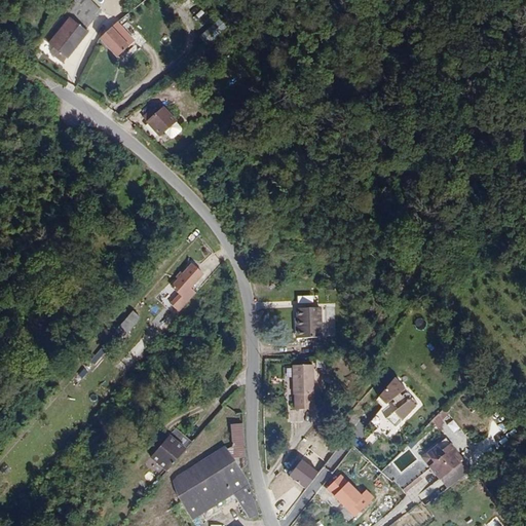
[(73,0),(72,1),(68,8),(89,22),(103,2),(99,0),(73,0)]
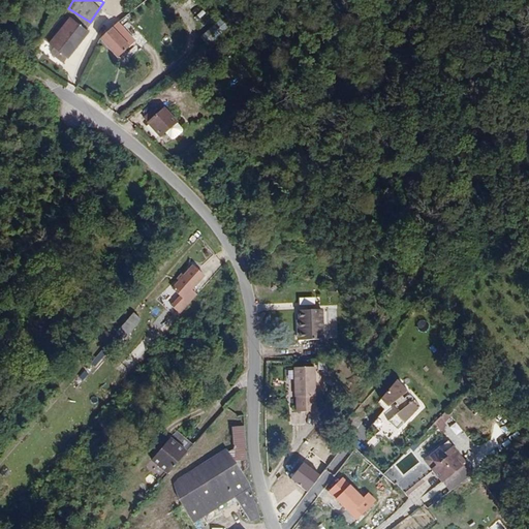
[(211,31),(213,30),(216,33),(234,17),(224,6),(205,23),(211,31)]
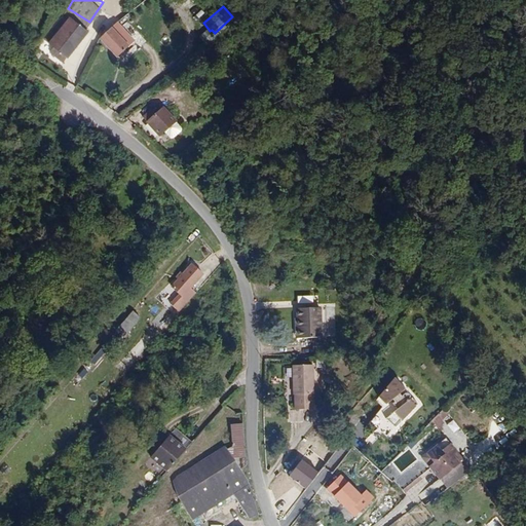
[(70,55),(92,24),(89,22),(68,8),(52,35),(64,43),(60,48),(70,55)]
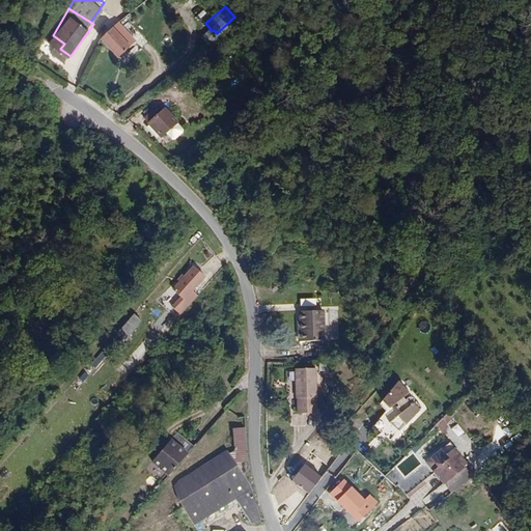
[(146,37),(128,20),(117,30),(139,45),(146,37)]
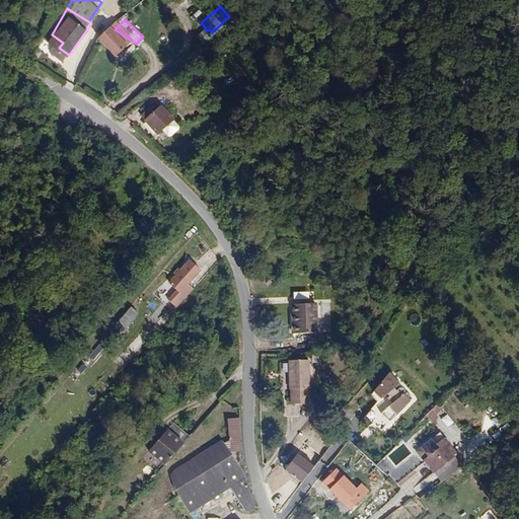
[(109,39),(127,53),(136,44),(115,29),(109,39)]
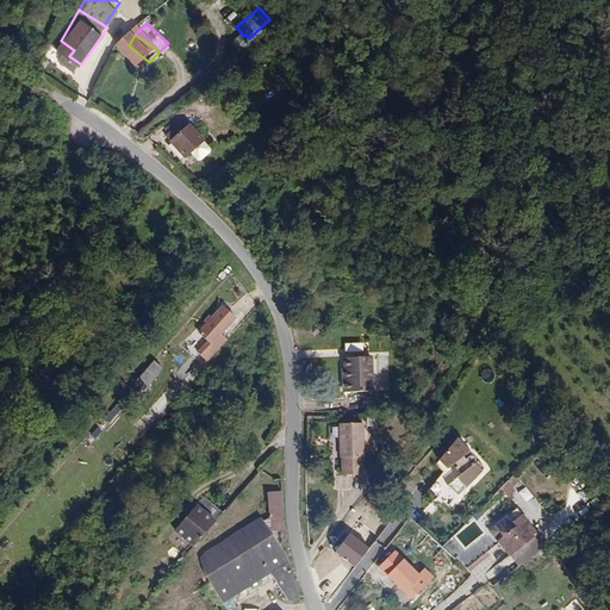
[(192,154),(200,162),(215,149),(191,123),(169,141),(186,160),(192,154)]
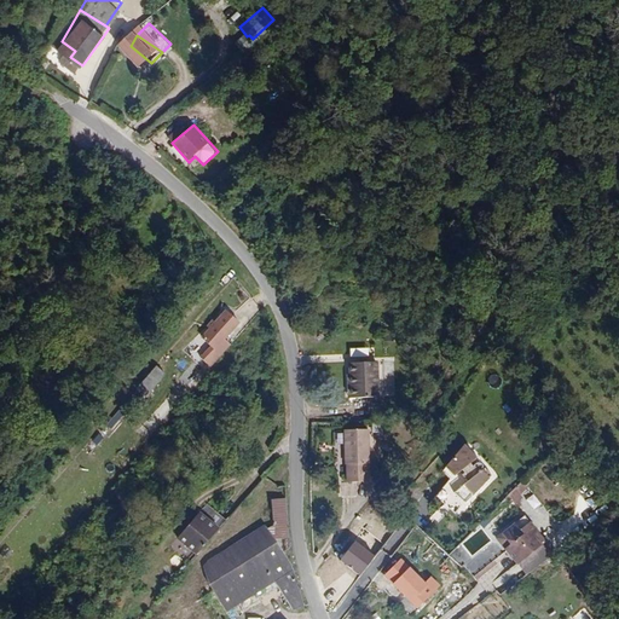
[(259,154),(247,158),(255,178),(267,173),(259,154)]
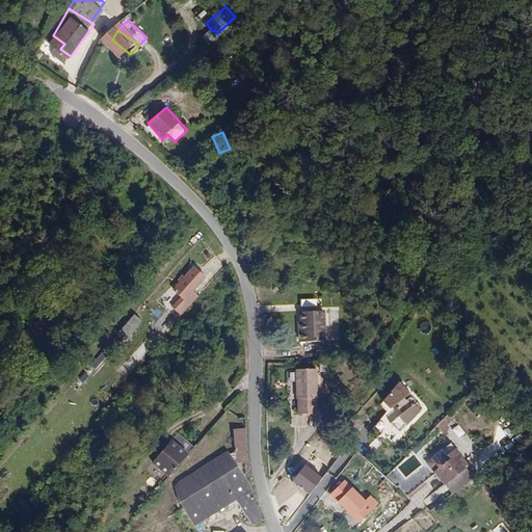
[(186,315),(203,296),(196,291),(197,290),(196,289),(197,288),(198,289),(210,277),(200,268),(190,278),(187,275),(183,281),(185,284),(179,291),(186,297),(178,308),(186,315)]
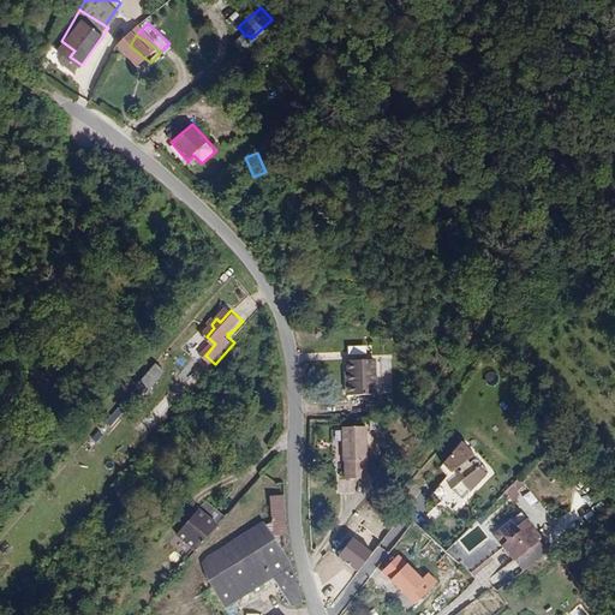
[(381,381),(378,347),(354,350),(356,360),(351,360),(352,375),(356,375),(357,383),(381,381)]
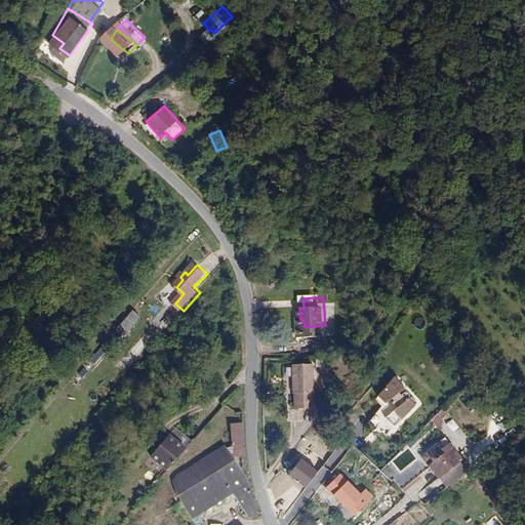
[(126,336),(143,317),(133,310),(117,328),(126,336)]
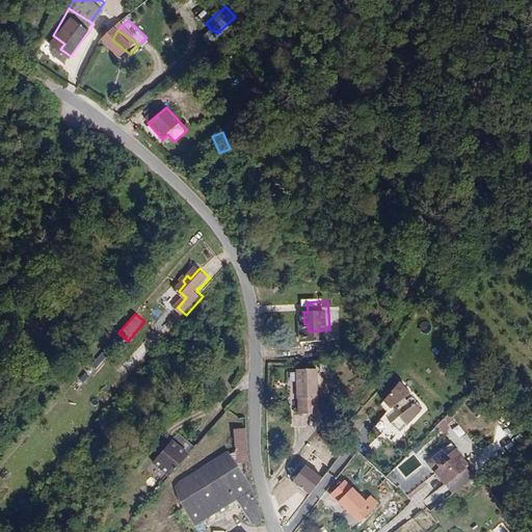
[(419,326),(425,333),(431,326),(425,320),(419,326)]
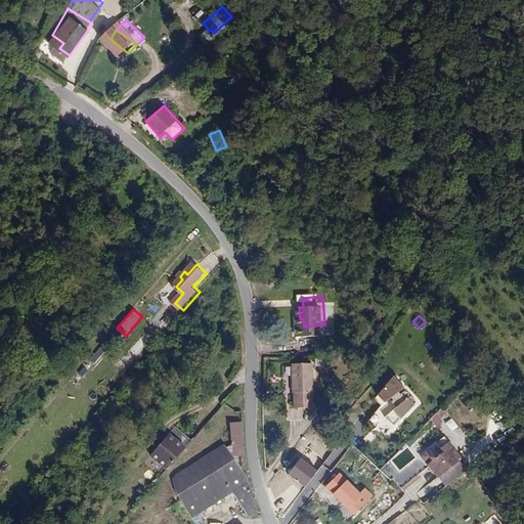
[(316,401),(311,356),(292,358),(296,403),(316,401)]
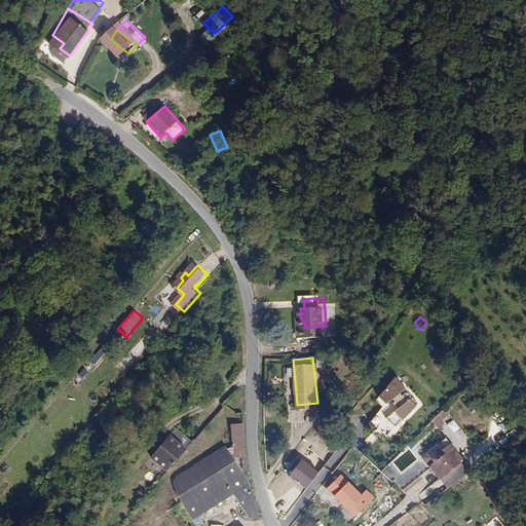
[(406,389),(396,377),(380,398),(387,405),(395,400),(397,402),(395,404),(399,409),(387,418),(396,428),(418,405),(413,398),(411,400),(410,400),(411,399),(411,398),(411,396),(411,395),(410,393),(409,393),(408,393),(406,393),(403,397),(401,395),(406,389)]
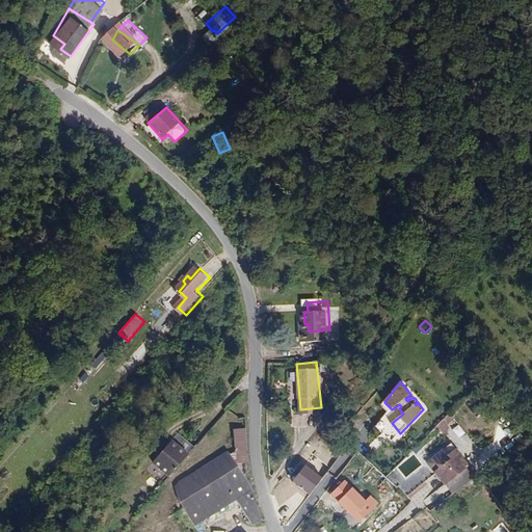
[(373,442),(381,432),(374,427),(366,436),(373,442)]
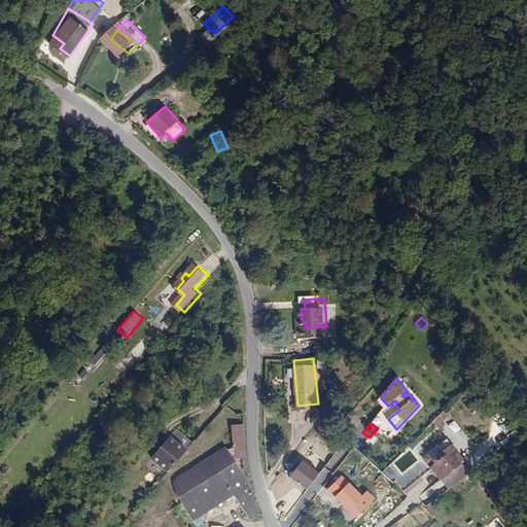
[(235,456),(244,470),(250,467),(247,433),(230,445),(237,455),(235,456)]
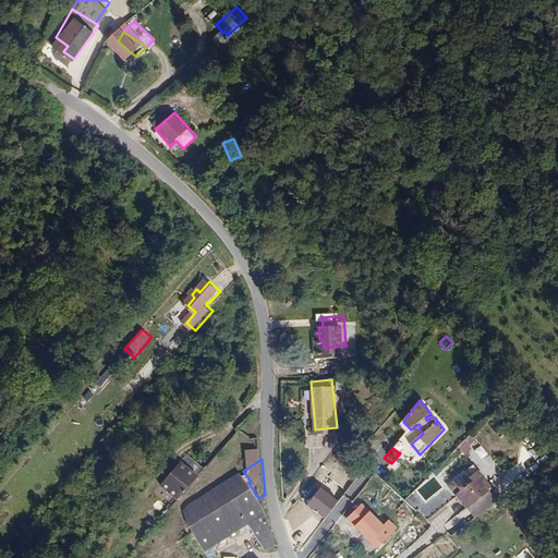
[(164,485),(180,499),(201,476),(184,462),(164,485)]
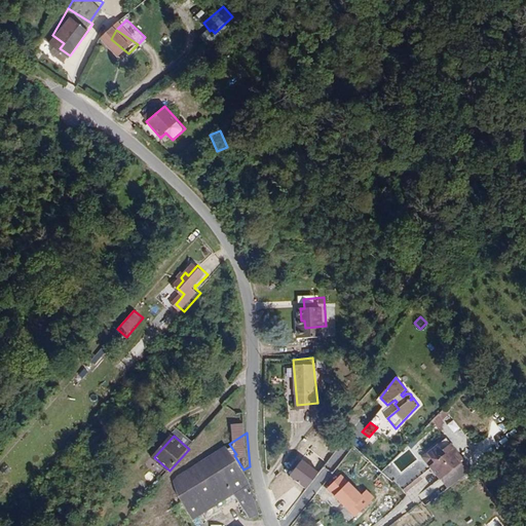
[(393,482),(405,494),(435,473),(443,482),(466,463),(449,441),(393,482)]
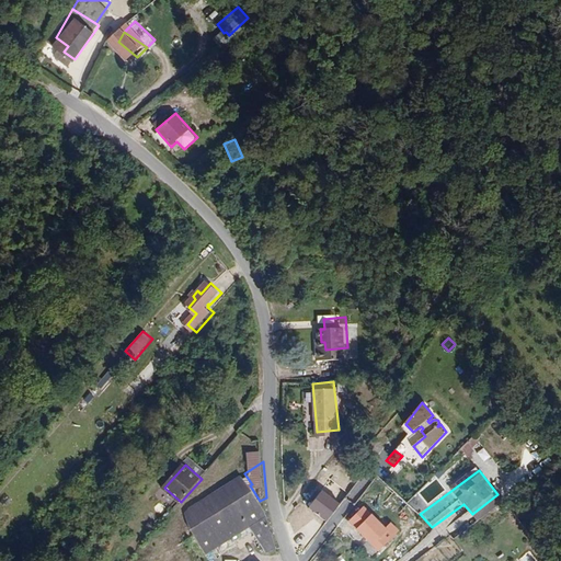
[(278,549),(267,513),(260,501),(250,485),(249,483),(189,522),(208,554),(252,527),(267,552),(278,549)]
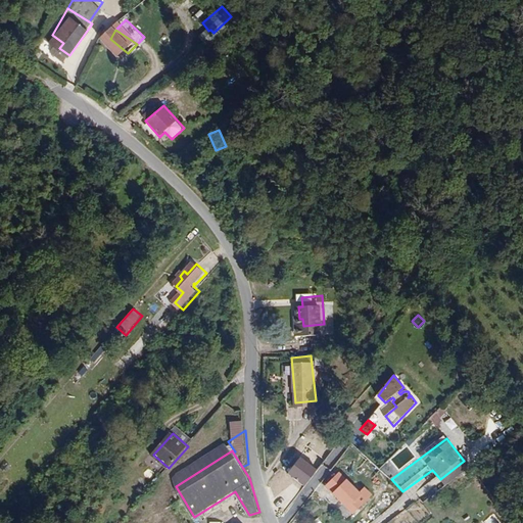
[(156,472),(161,468),(156,459),(151,462),(156,472)]
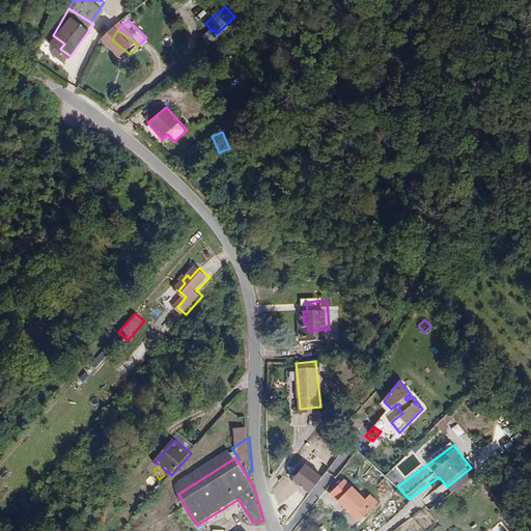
[(144,485),(138,492),(149,502),(160,490),(151,482),(146,488),(144,485)]
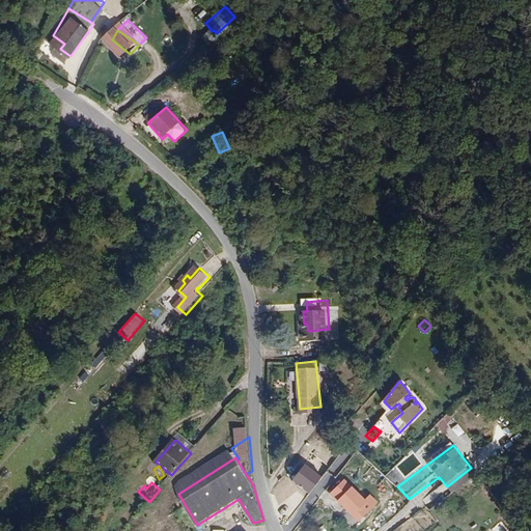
[(371,495),(366,500),(348,482),(334,497),(354,516),(355,516),(361,523),(380,503),(371,495)]
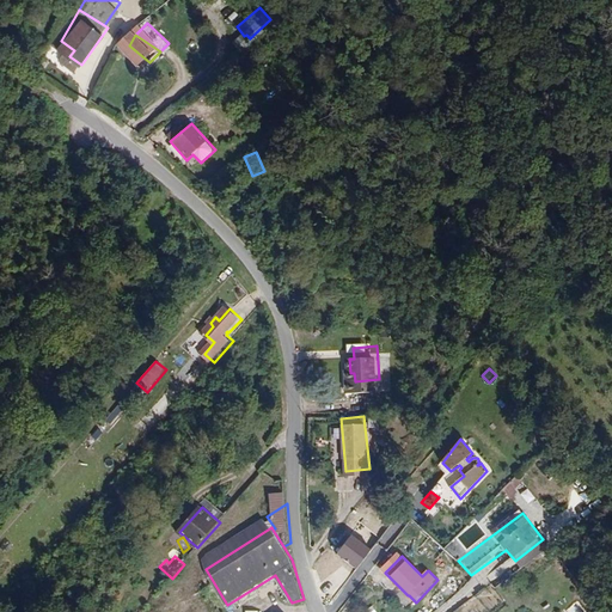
[(494,611),(505,601),(491,588),(482,598),(494,611)]
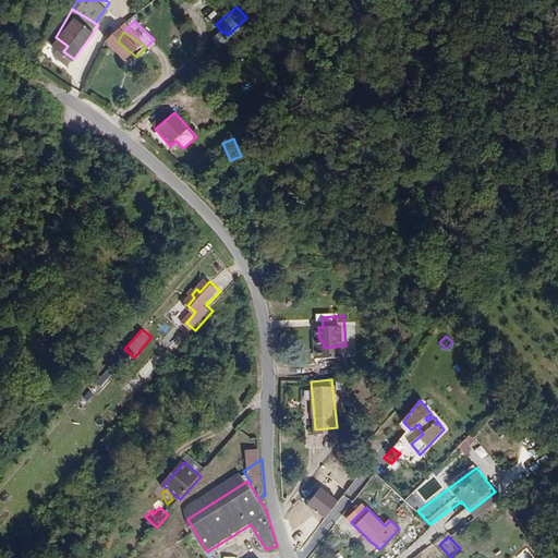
[(362,545),(372,552),(375,546),(366,540),(362,545)]
